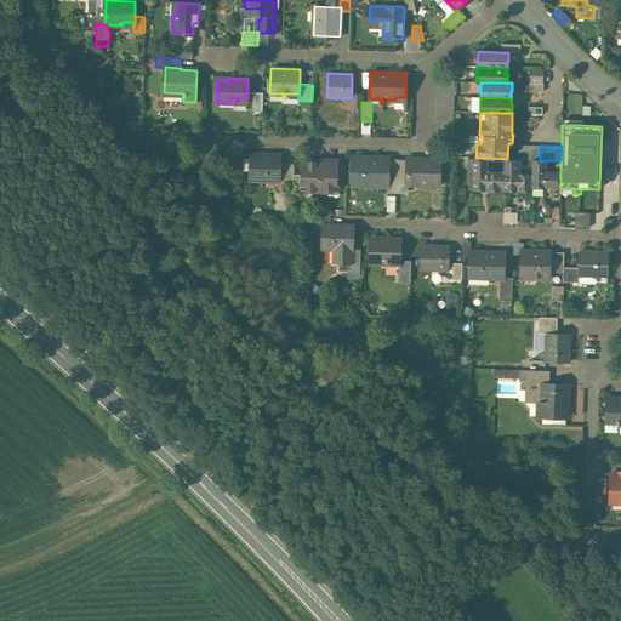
[(280,155),(266,154),(266,155),(250,155),(250,180),(279,181),(280,163),(280,155)]
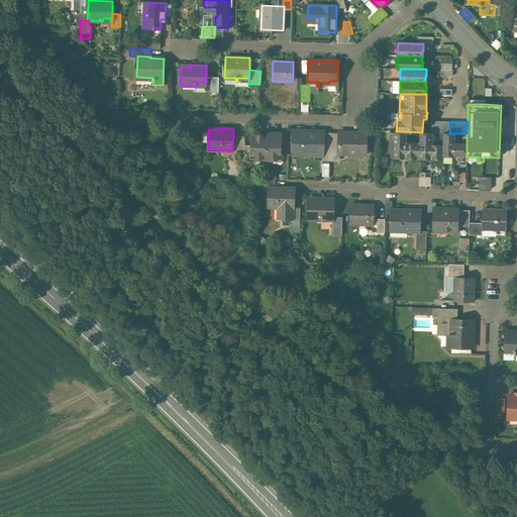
[(315,131),(293,131),(293,153),(321,154),(322,154),(323,135),(314,135),(315,131)]
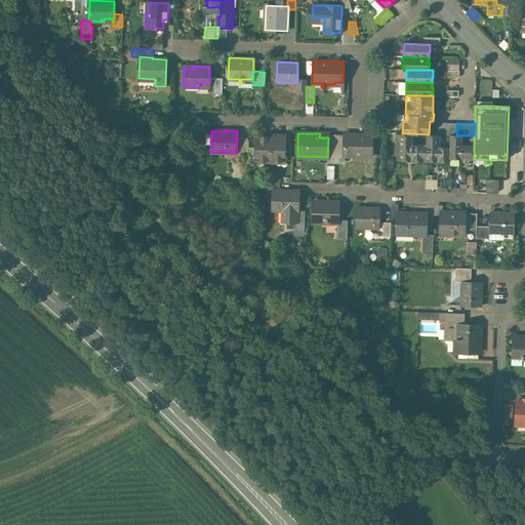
[(402,133),(398,133),(398,140),(397,140),(397,159),(426,160),(427,145),(412,144),(412,133),(402,133)]
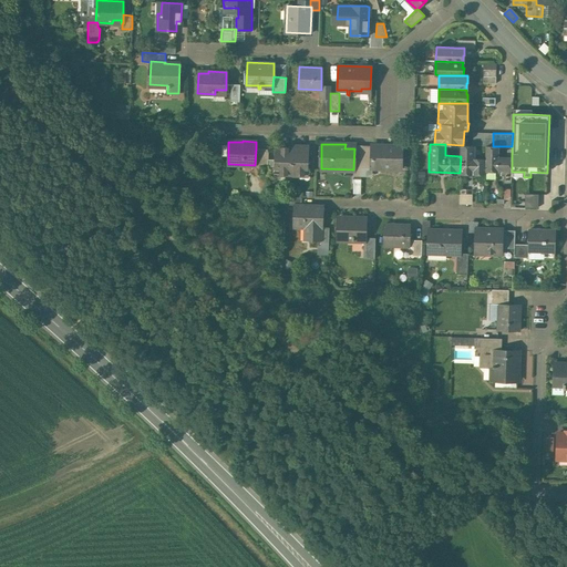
[(308,147),(299,146),(299,145),(292,145),(292,146),(291,174),(291,175),(299,175),(302,172),(307,172),(308,147)]
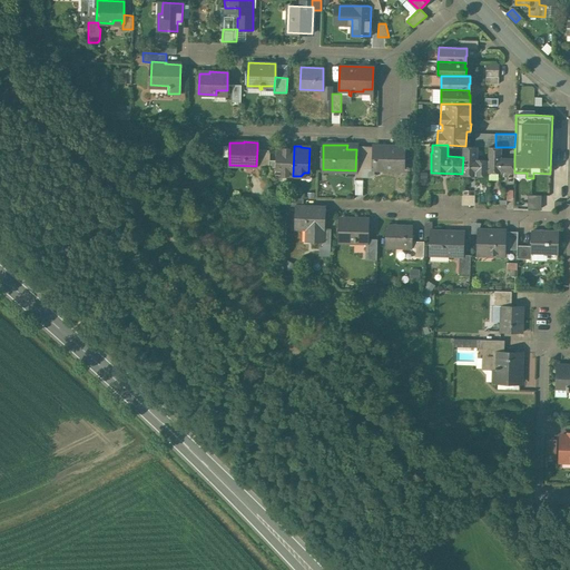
[(403,146),(381,146),(381,150),(373,150),(373,169),(403,169),(403,146)]
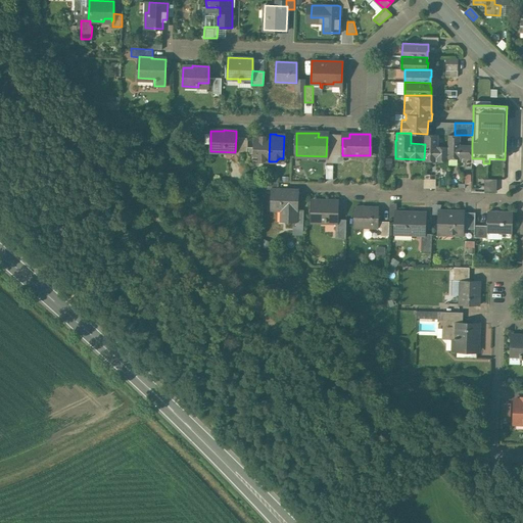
[(427,134),(425,134),(425,144),(424,159),(447,160),(447,157),(448,146),(437,146),(438,134),(427,134)]
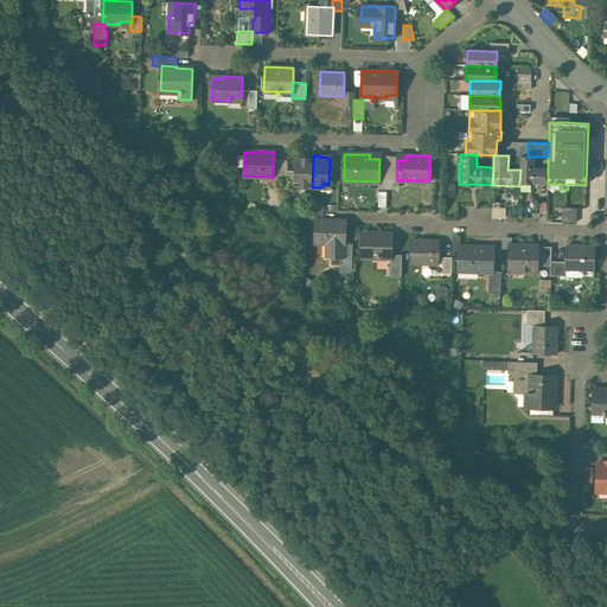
[(528,157),(521,155),(521,170),(519,183),(532,183),(532,181),(540,181),(548,183),(548,168),(532,167),(532,157),(528,157)]
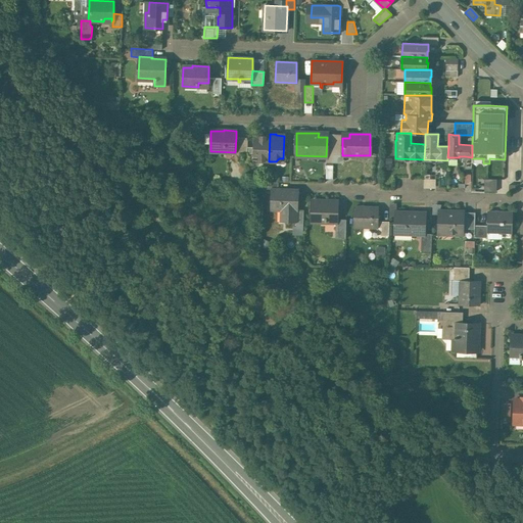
[(270,135),(254,135),(253,160),(269,160),(270,135)]
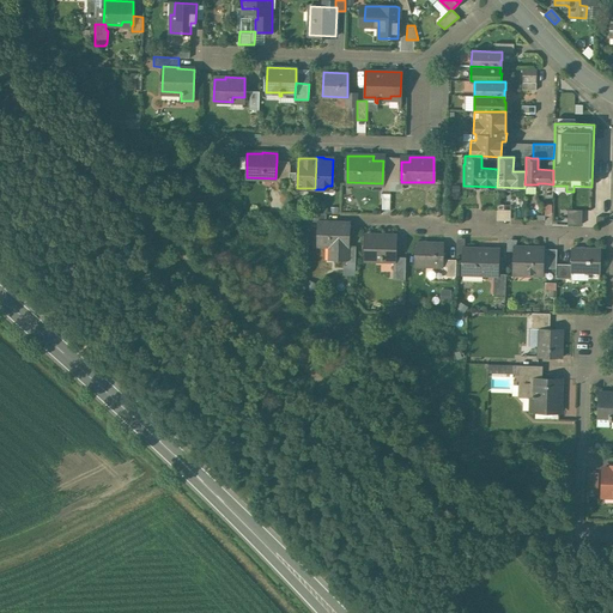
[(290,162),(277,161),(275,178),(290,178),(290,162)]
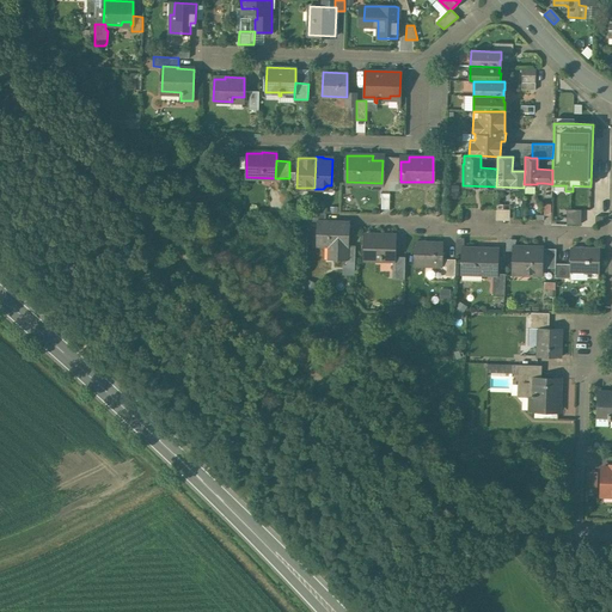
[(390,160),(383,160),(381,183),(380,183),(380,190),(389,190),(390,181),(390,161),(390,160)]
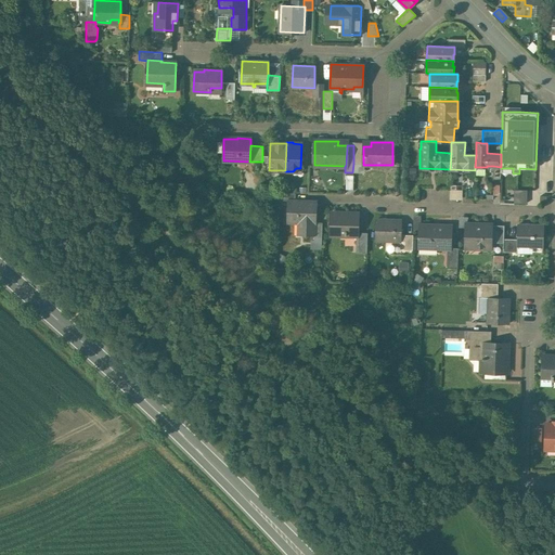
[(363,146),(353,146),(353,164),(363,165),(363,146)]
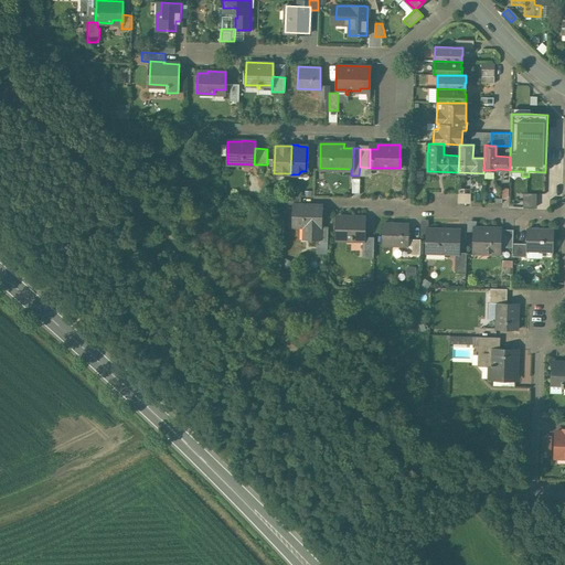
[(470,202),(470,193),(458,193),(458,202),(470,202)]
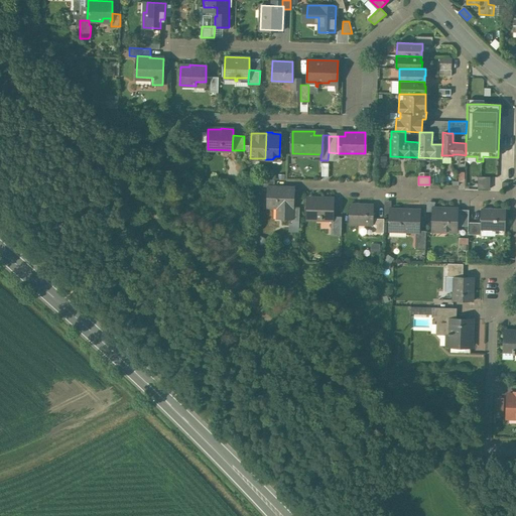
[(274,186),(268,185),(268,186),(267,207),(281,208),(281,219),(291,219),(292,219),(292,208),(293,208),(293,207),(294,186),(274,186)]
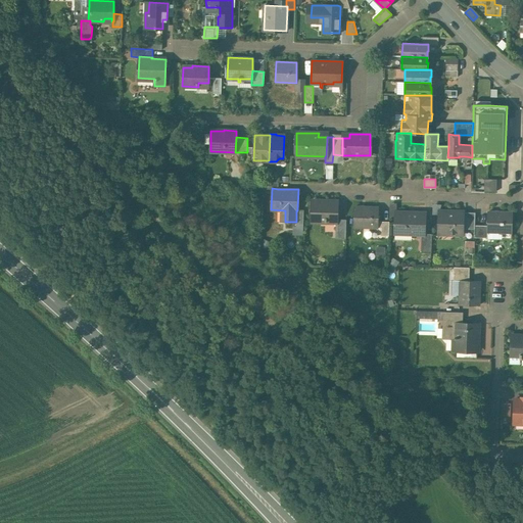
[(337,201),(321,200),(321,202),(312,201),(311,221),(325,221),(325,223),(328,223),(335,222),(336,222),(337,219),(337,201)]
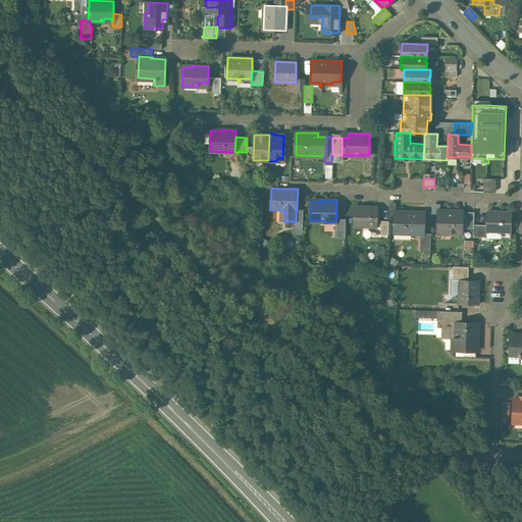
[(377,207),(353,206),(353,226),(377,226),(377,207)]
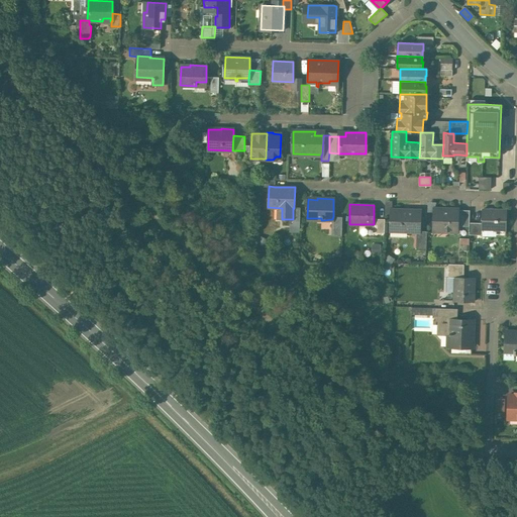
[(420,210),(391,209),(390,222),(394,223),(394,230),(419,231),(420,210)]
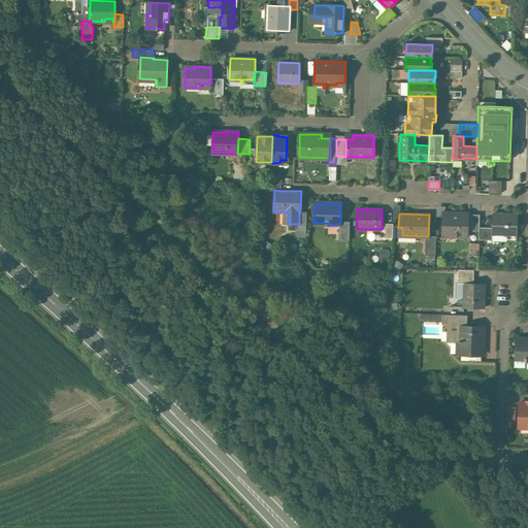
[(460,213),(443,213),(442,233),(457,233),(457,236),(466,236),(466,231),(467,217),(460,217),(460,213)]
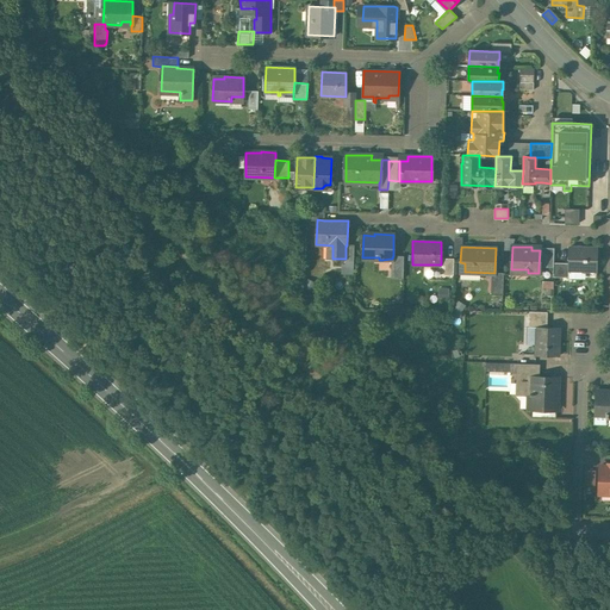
[(597,248),(568,247),(568,263),(568,271),(597,271),(597,248)]
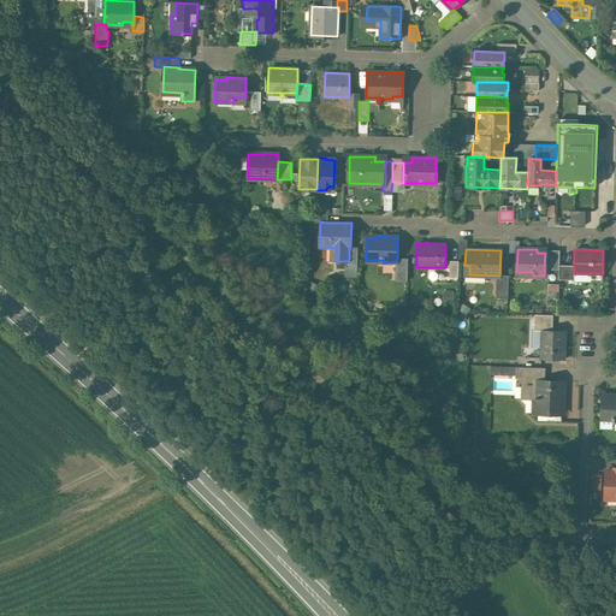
[(560,254),(545,253),(544,270),(558,270),(558,265),(560,254)]
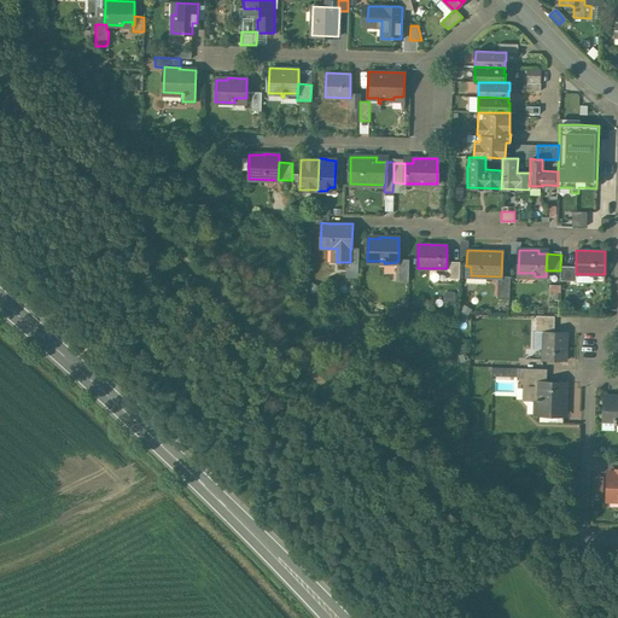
[(409,258),(398,258),(397,262),(396,262),(396,281),(408,281),(409,258)]
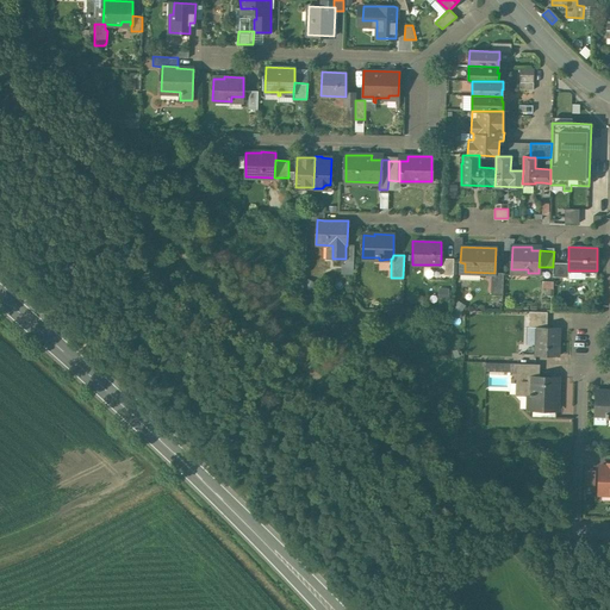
[(568,263),(553,262),(553,267),(553,278),(568,278),(568,271),(568,263)]
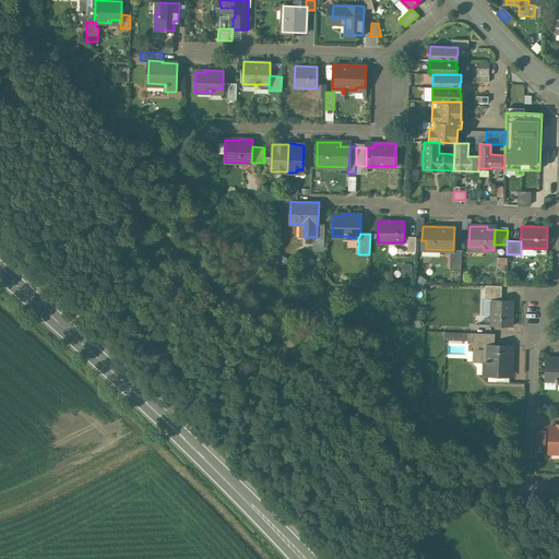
[(461,253),(452,253),(452,270),(461,270),(461,253)]
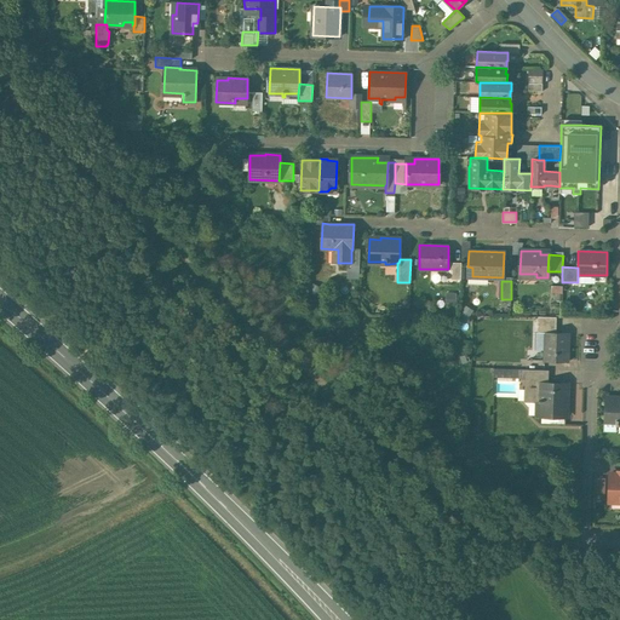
[(461,314),(460,321),(470,321),(471,308),(464,308),(464,314),(461,314)]
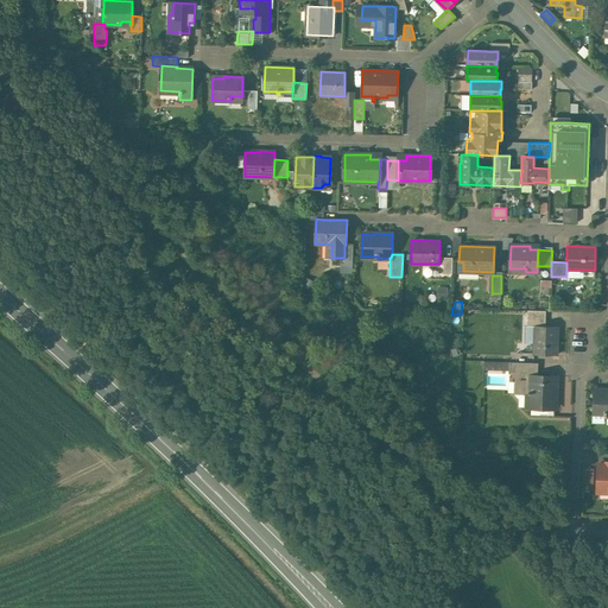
[(545,311),(527,310),(527,327),(534,327),(534,325),(545,327),(545,311)]
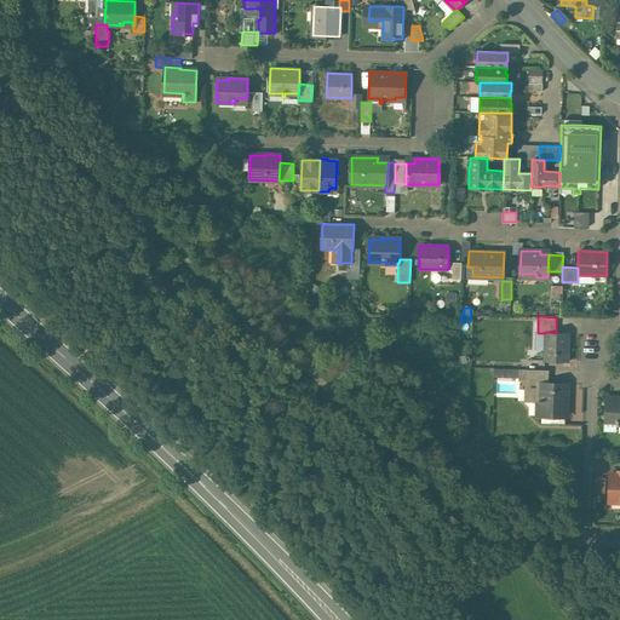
[(556,333),(545,332),(545,333),(544,361),(567,362),(568,333),(556,333)]
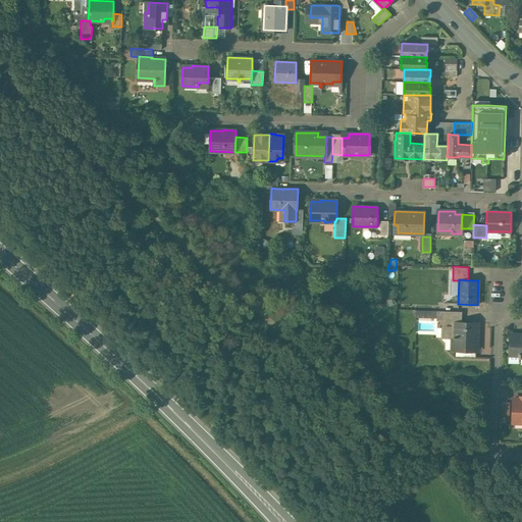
[(459,311),(441,311),(441,326),(455,326),(455,322),(459,322),(459,311)]
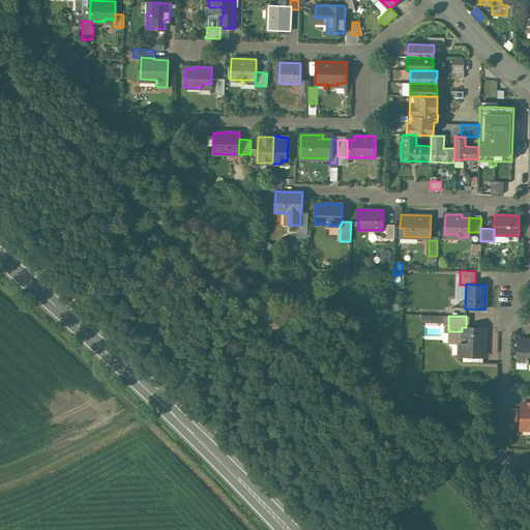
[(466,327),(462,327),(462,331),(448,331),(447,343),(463,344),(463,355),(483,356),(484,328),(466,327)]
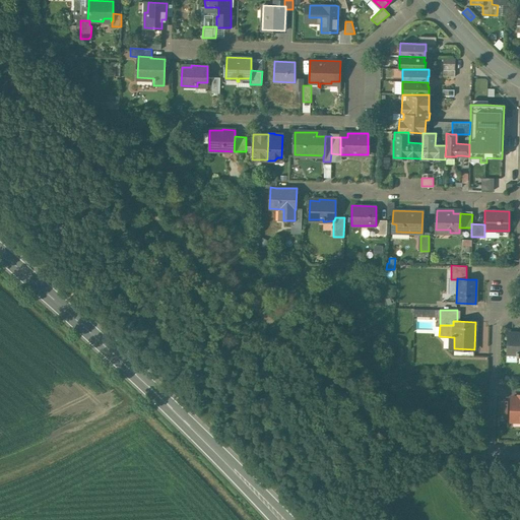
[(519,335),(508,335),(508,353),(516,353),(516,358),(518,358),(518,356),(519,355),(519,335)]
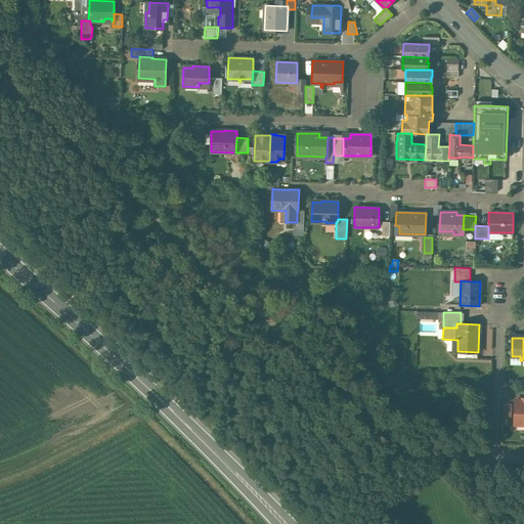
[(522,400),(515,400),(514,425),(523,424),(523,398),(522,398),(522,400)]
